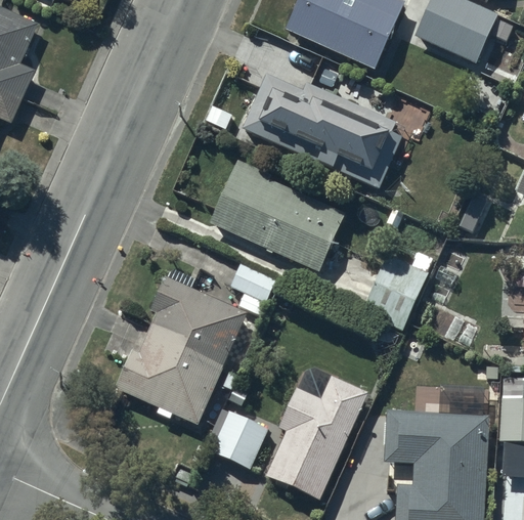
[(55,0),(75,8),(78,0),(55,0)]
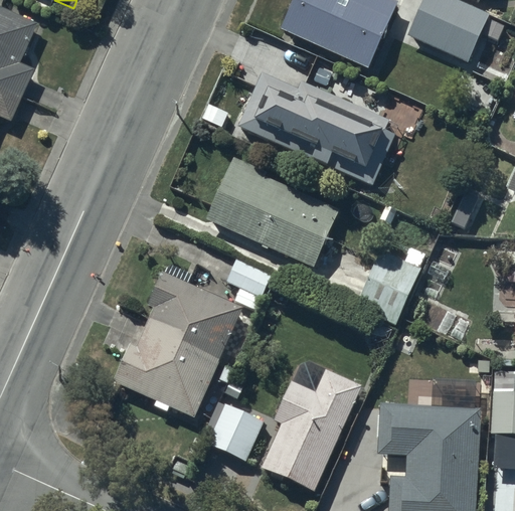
[(290,0),(279,25),(365,64),(395,0),(290,0)]
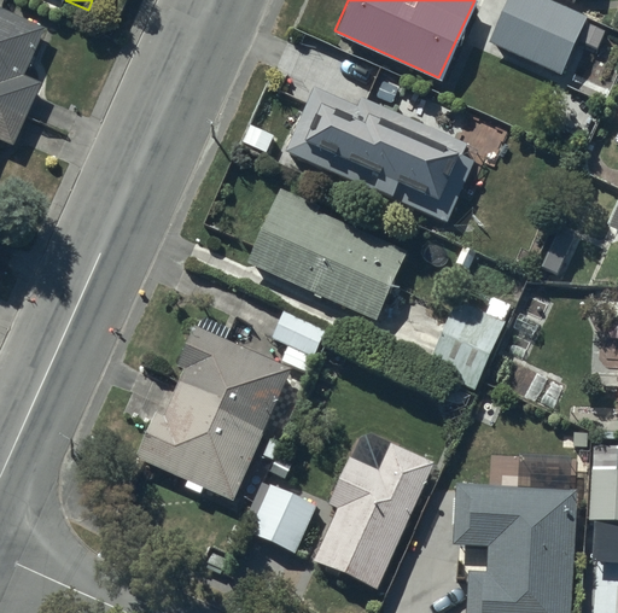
[(584,13),(553,0),(503,0),(487,40),(558,73),(575,35),(593,42),(600,25),(582,18),(584,13)]
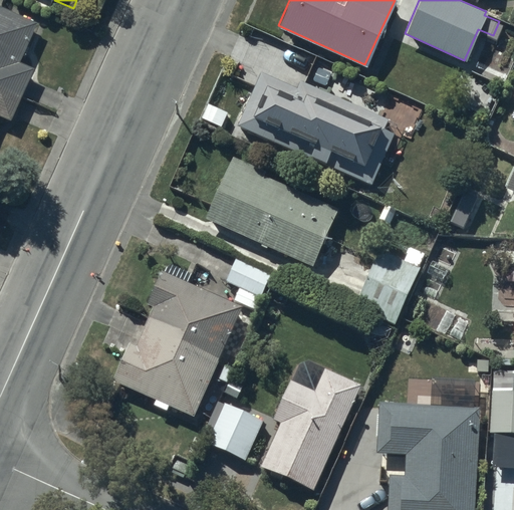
[(39,29),(0,11),(0,120),(13,128),(37,76),(21,69),(39,29)]
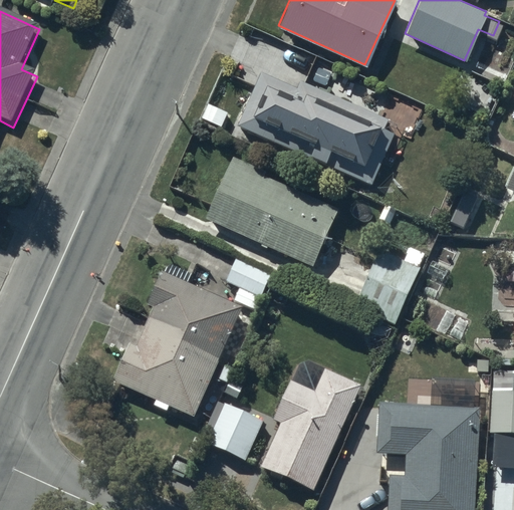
[(294,84),(258,68),(234,121),(282,144),(284,140),(311,151),(308,158),(322,165),(326,157),(346,166),(344,170),(367,181),(390,132),(379,126),(383,116),(297,78),(294,84)]
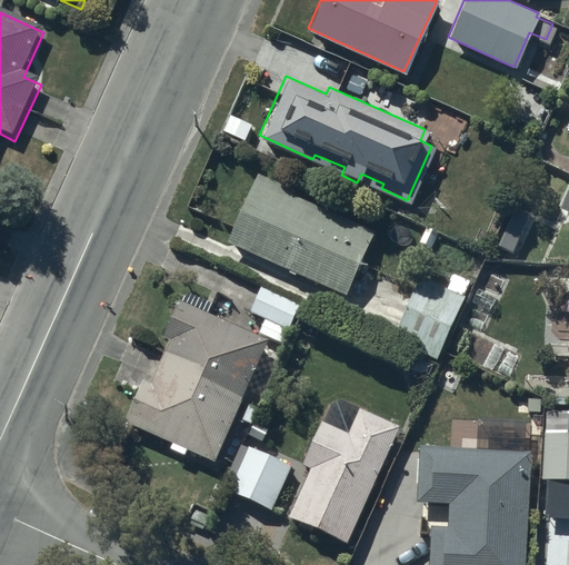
[(258,172),(227,243),(345,296),(373,233),(305,201),(308,195),(258,172)]
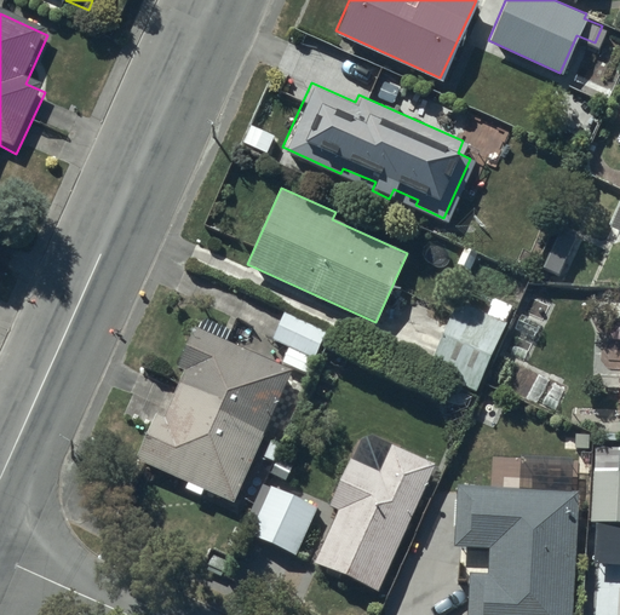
[(619,189),(608,217),(613,219),(609,229),(619,234),(619,189)]
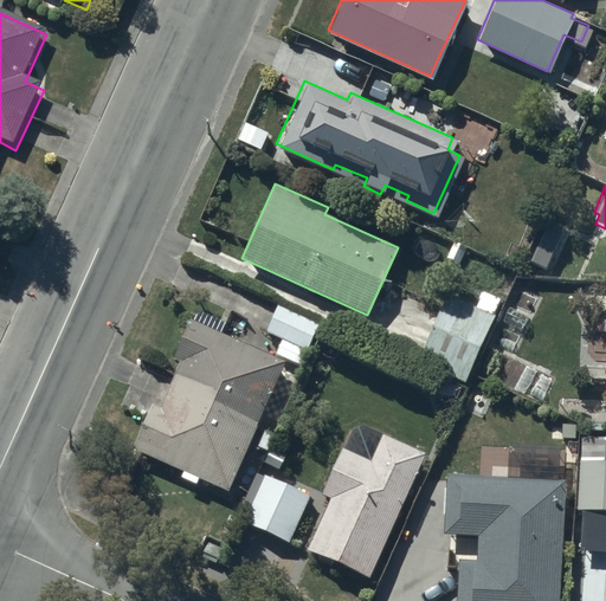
[(465,382),(494,315),(491,314),(501,291),(484,284),(475,307),(446,295),(418,362),(465,382)]
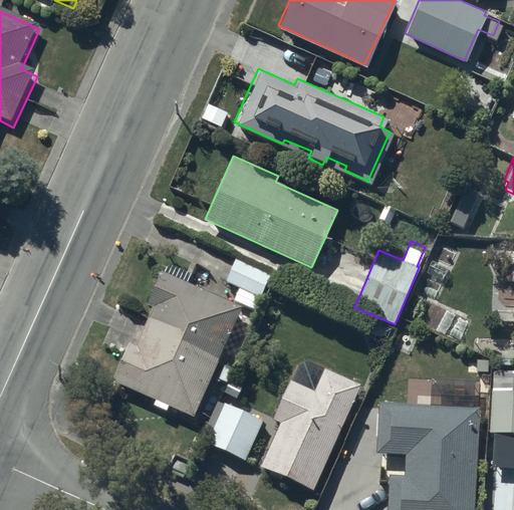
[(226,285),(239,292),(234,303),(256,314),(262,302),(261,301),(270,280),(235,264),(226,285)]
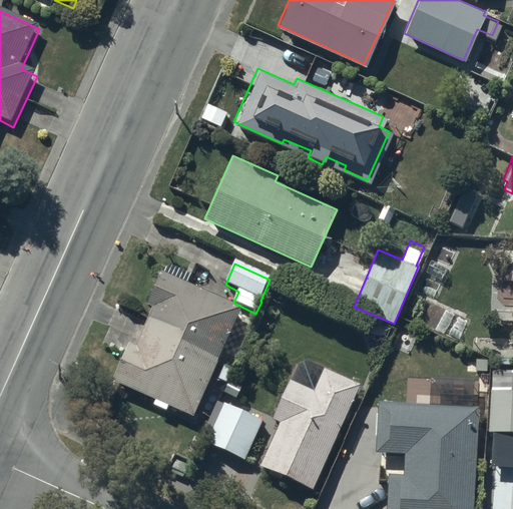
[(194,422),(241,313),(185,289),(191,276),(167,266),(147,312),(153,314),(136,353),(129,350),(113,387),(156,405),(154,410),(166,416),(168,411),(194,422)]
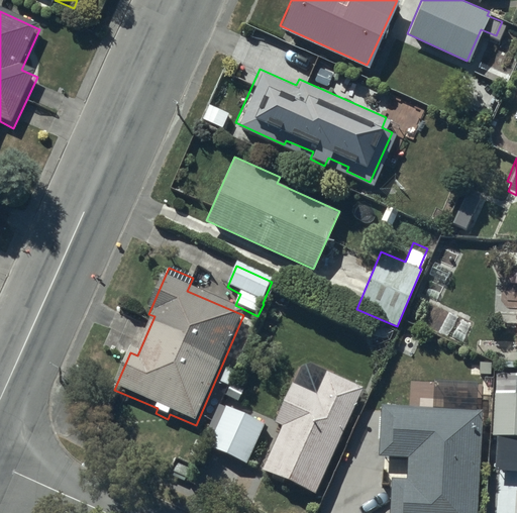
[(316,494),(364,386),(327,370),(316,393),(292,382),(275,421),(281,424),(261,469),(316,494)]
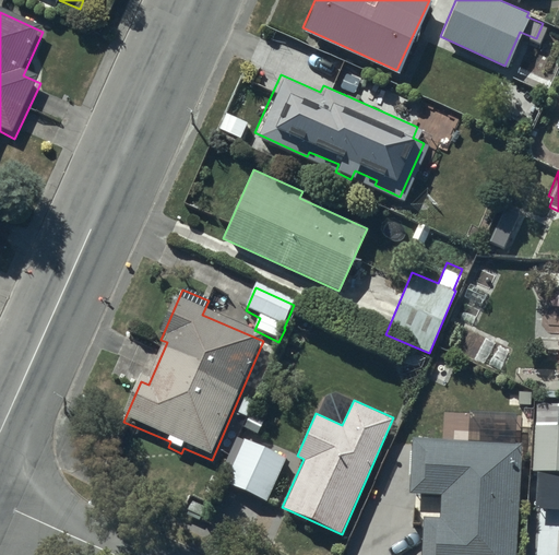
[(515,554),(519,441),(495,441),(495,427),(452,425),(451,438),(411,436),(408,494),(413,494),(413,520),(421,520),(419,554),(515,554)]
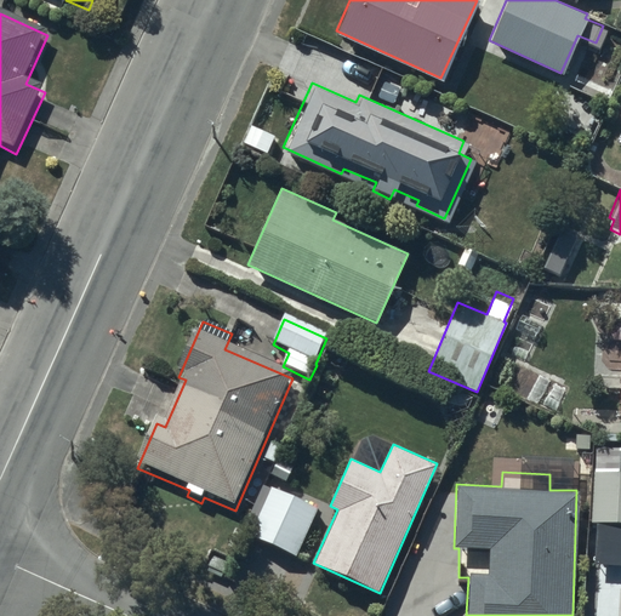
[(620,473),(594,472),(592,522),(620,523),(620,473)]
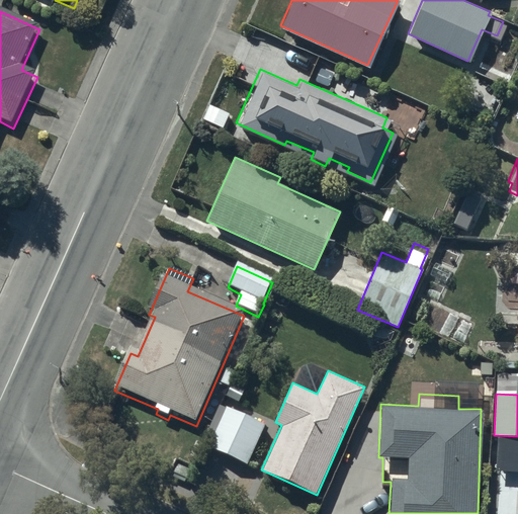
[(246,463),(265,422),(227,405),(207,446),(246,463)]
